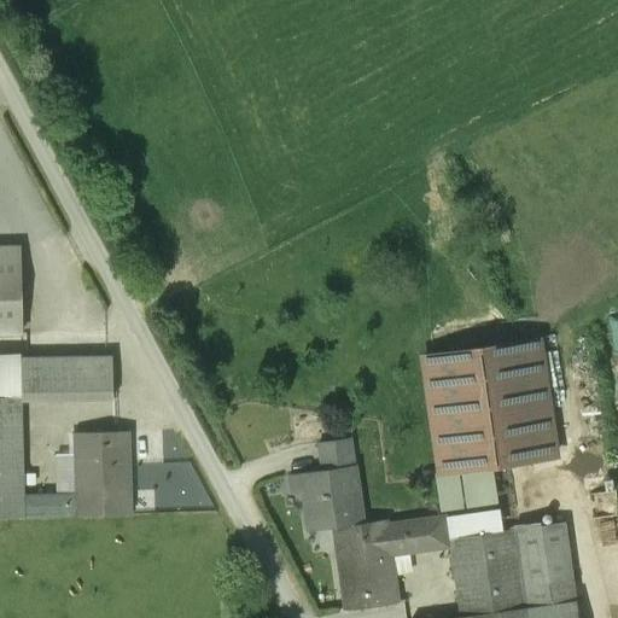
[(18,248),(0,248),(0,334),(21,334),(18,248)]
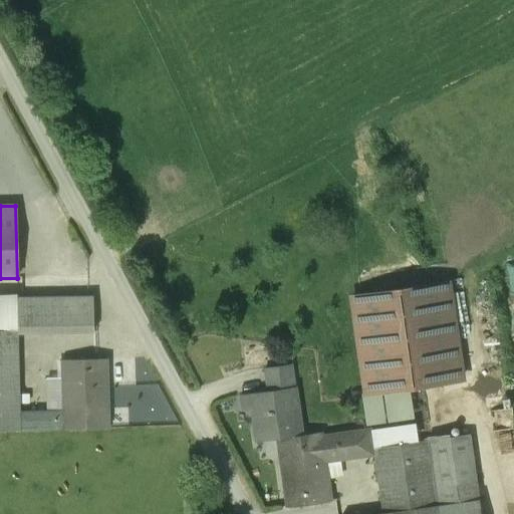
[(448,283),(352,297),(365,393),(461,378),(448,283)]
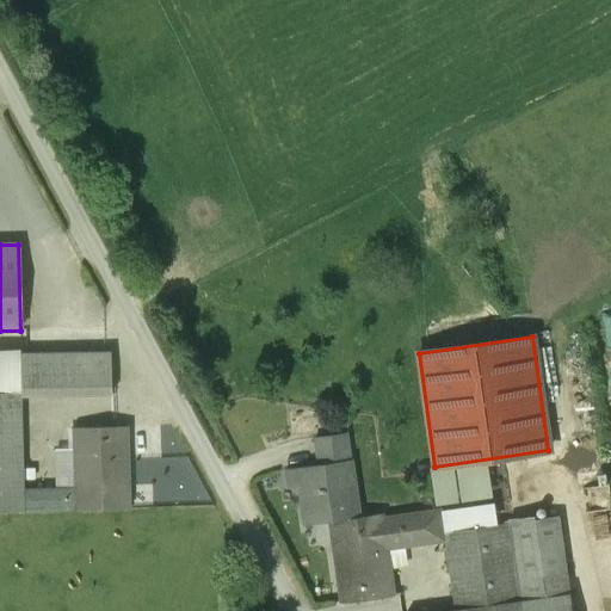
[(111,351),(19,353),(20,392),(20,396),(112,394),(111,351)]
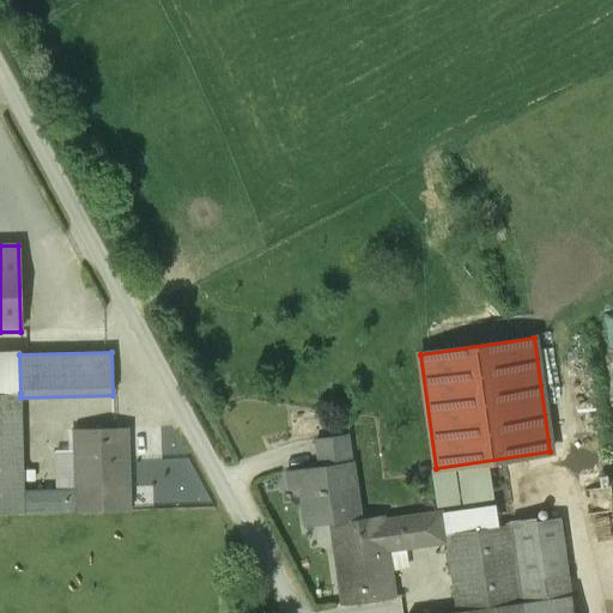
[(20,393),(0,393),(0,511),(24,511),(23,490),(20,398),(20,393)]
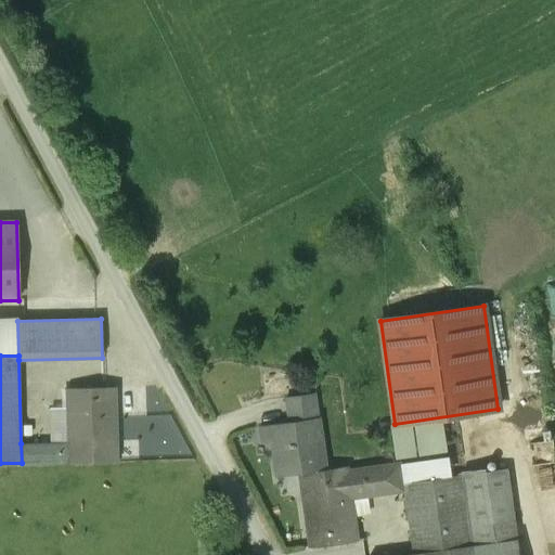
[(116,386),(66,387),(68,442),(21,443),(22,463),(117,461),(116,386)]
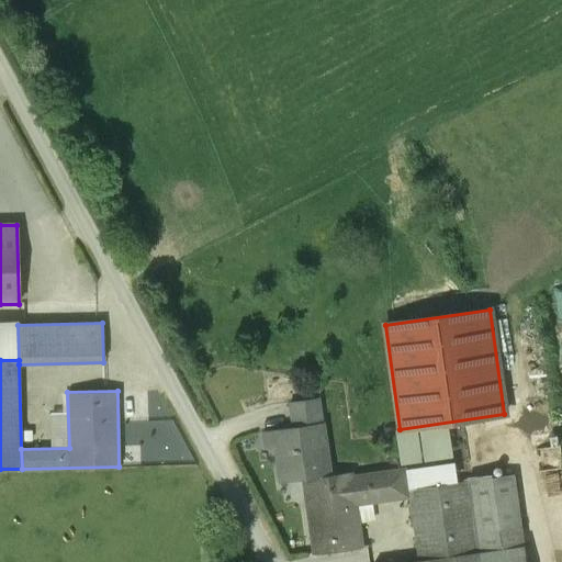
[(303,418),(321,416),(318,397),(290,402),(292,420),(303,418)]
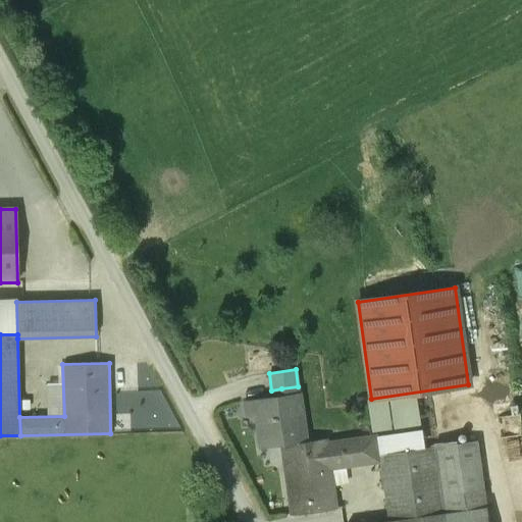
[(336,509),(330,467),(326,444),(326,438),(306,441),(298,386),(281,388),(282,396),(254,400),(261,448),(281,446),(292,515),(336,509)]
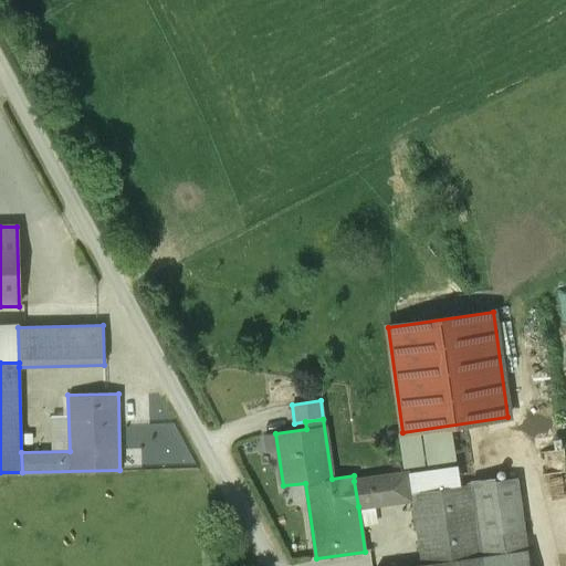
[(421,565),(418,565),(530,565),(516,479),(412,493),(409,473),(354,481),(358,506),(411,499),(421,565)]
